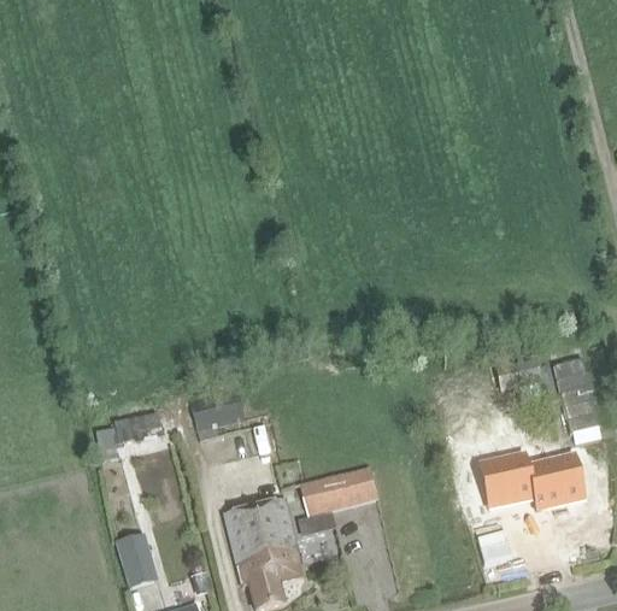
[(540,382),(534,359),(493,369),(499,392),(540,382)]
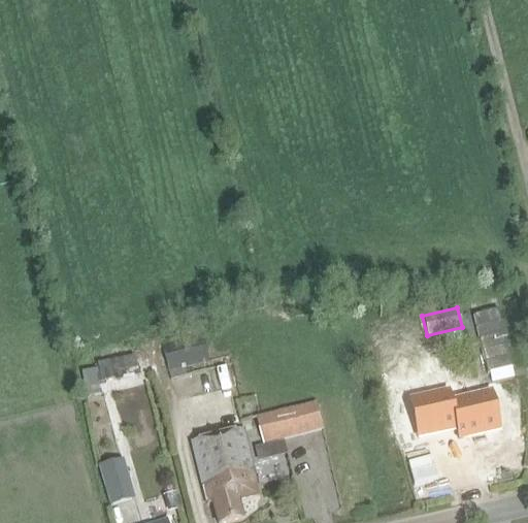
[(161,344),(168,369),(208,358),(201,332),(161,344)]
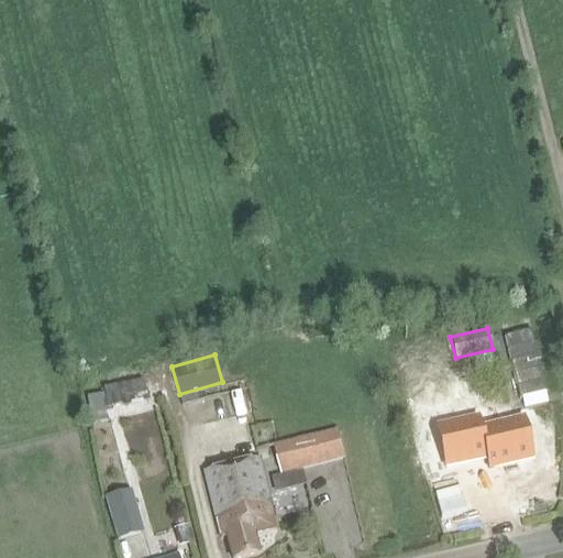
[(99,385),(100,391),(87,394),(92,419),(107,416),(105,405),(143,396),(139,376),(99,385)]
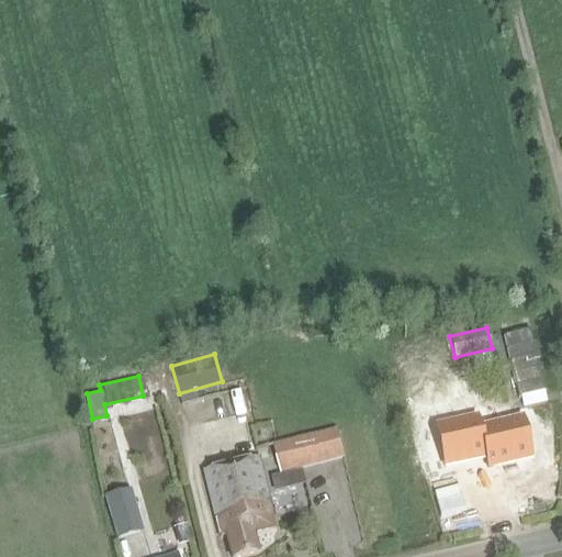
[(436,392),(445,423),(479,413),(469,382),(436,392)]
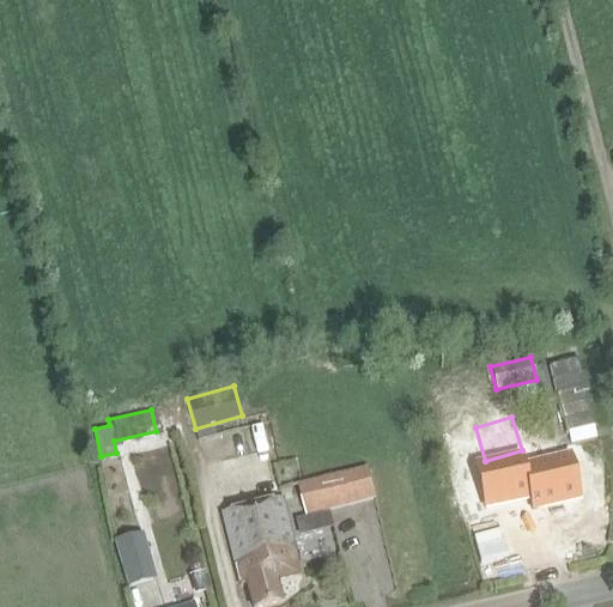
[(570,453),(497,469),(503,501),(529,495),(532,507),(581,495),(570,453)]
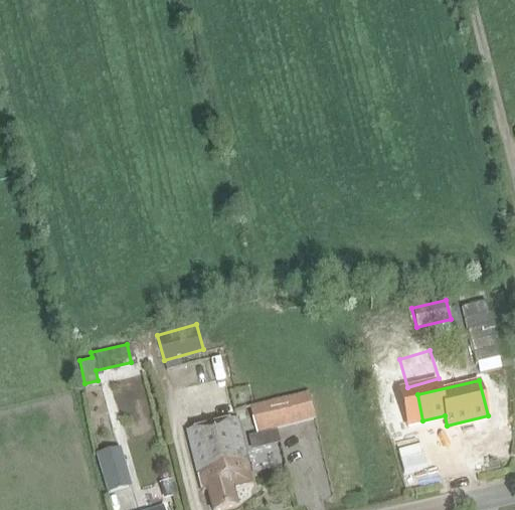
[(315,415),(308,389),(249,403),(255,430),(315,415)]
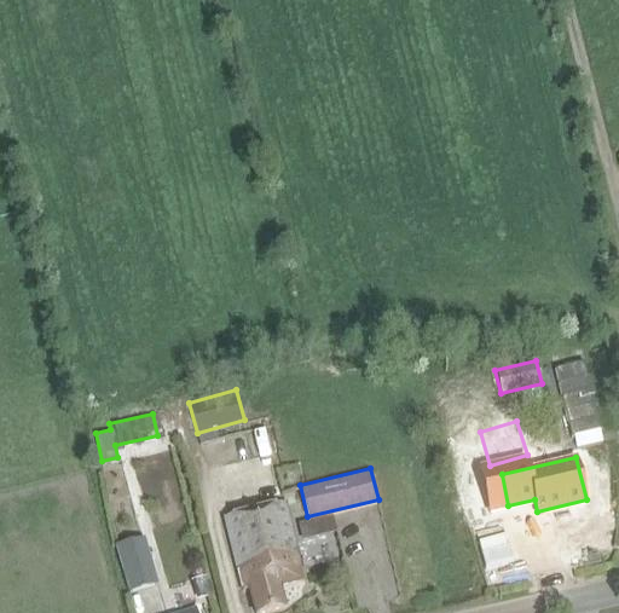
[(277,583),(304,577),(284,502),(219,518),(237,588),(244,585),(249,588),(255,612),(283,605),(277,583)]
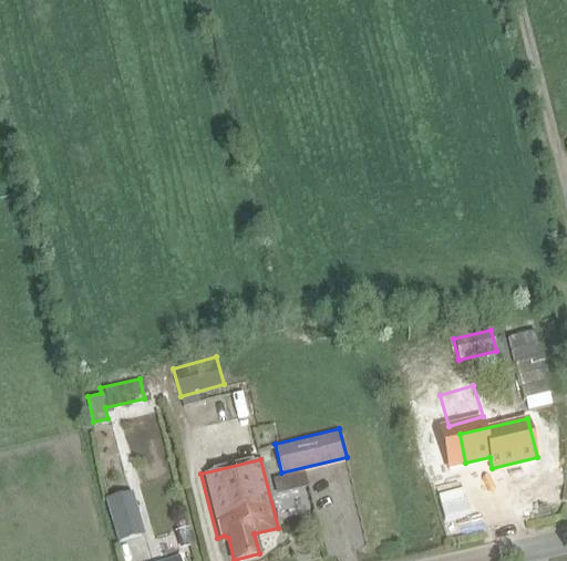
[(145,532),(132,489),(105,497),(119,540),(145,532)]
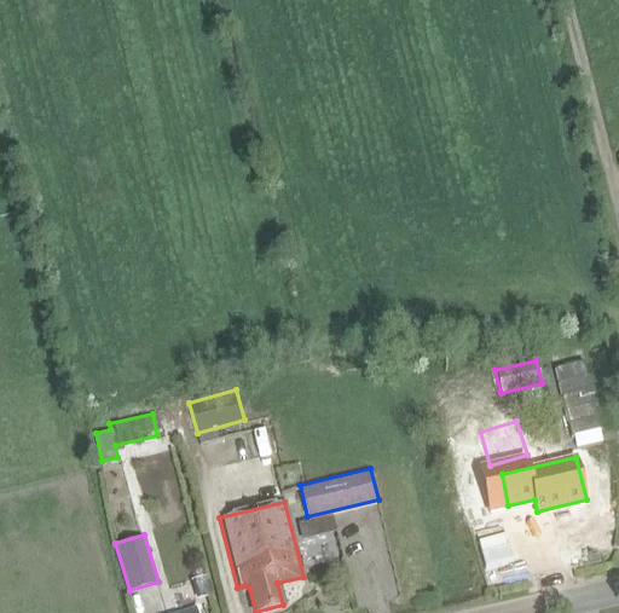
[(212,593),(206,573),(191,578),(196,597),(212,593)]
